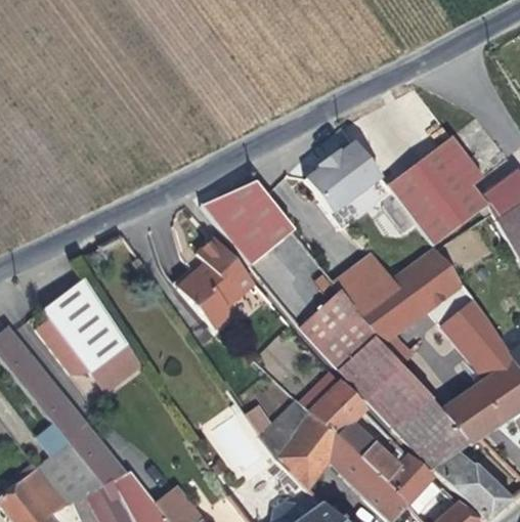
[(388,187),(393,193),(431,246),(487,205),(483,198),(482,199),(474,188),(477,185),(484,180),(452,139),(388,187)]
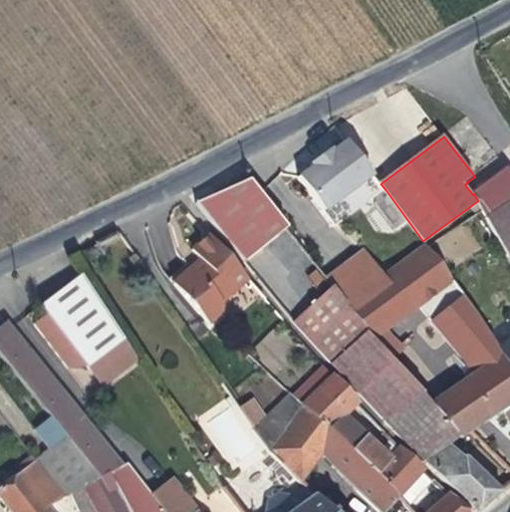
[(380,184),(348,141),(334,151),(332,148),(313,162),(314,165),(300,175),(334,225),(386,190),(380,184)]
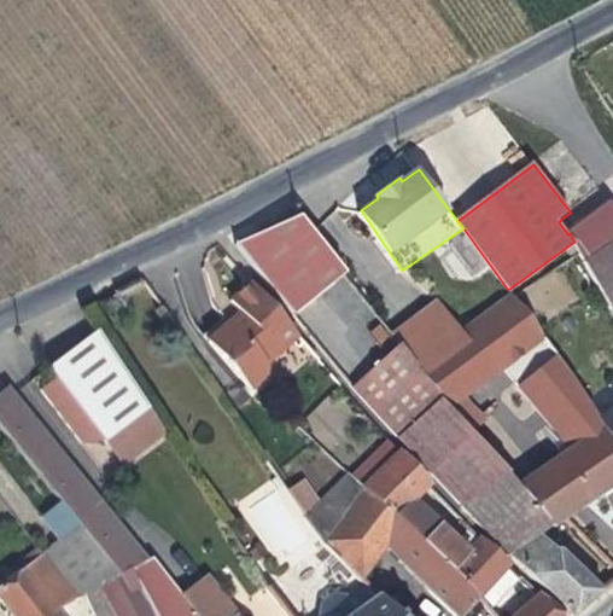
[(612,204),(611,203),(570,233),(574,242),(607,306),(612,317),(612,204)]
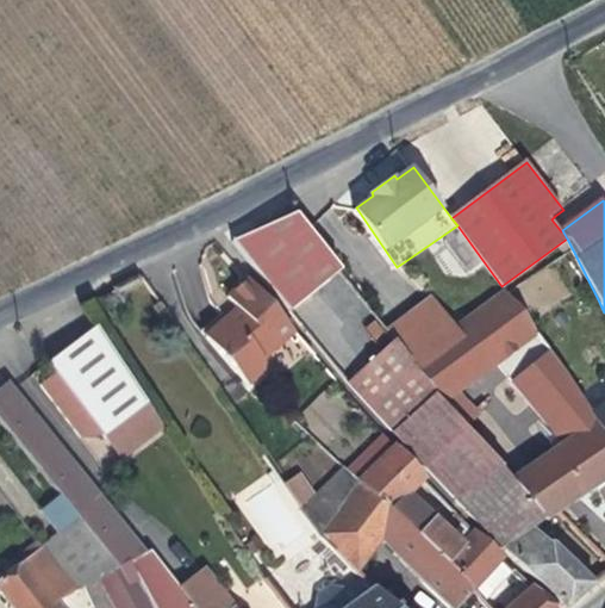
[(341,266),(294,209),(235,239),(268,281),(292,308),(341,266)]
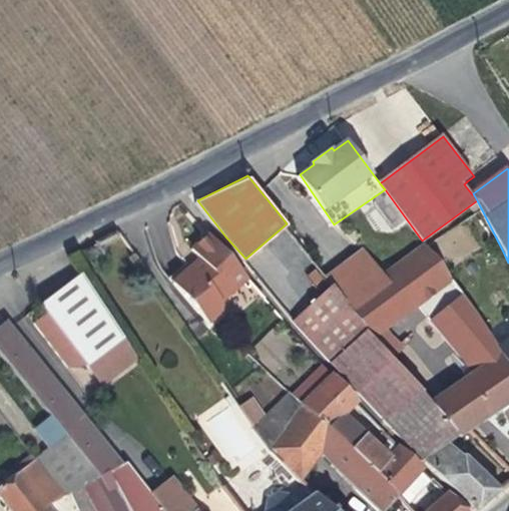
[(240,268),(209,232),(193,245),(200,253),(205,259),(197,267),(192,262),(175,279),(211,321),(223,310),(223,296),(235,286),(228,278),(240,268)]
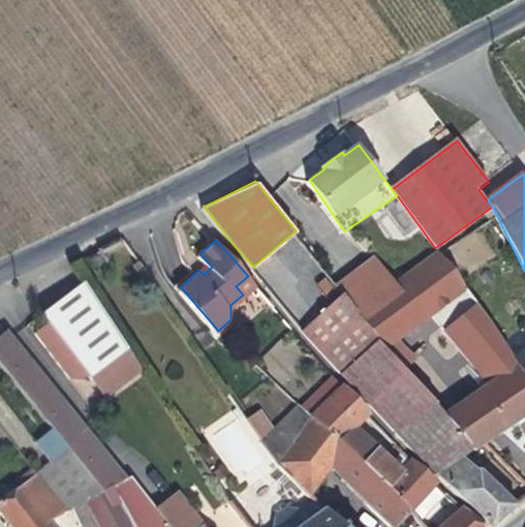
[(440,254),(396,285),(359,311),(378,340),(384,349),(387,347),(402,337),(435,312),(454,336),(486,312),(440,254)]
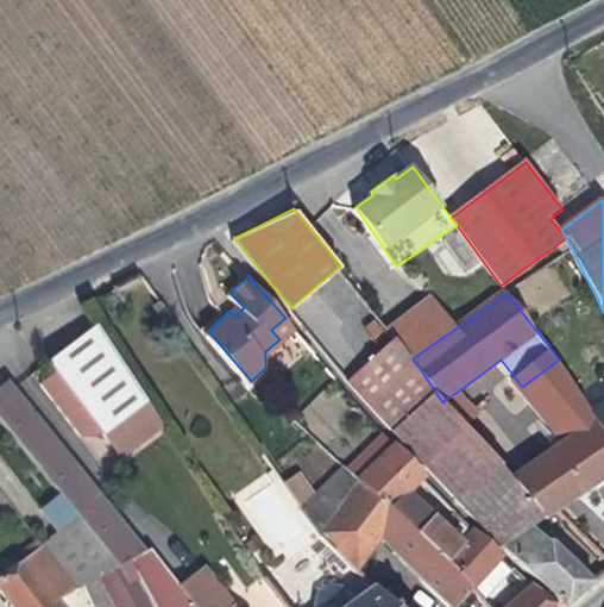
[(434,299),(392,329),(397,336),(413,358),(455,329),(434,299)]
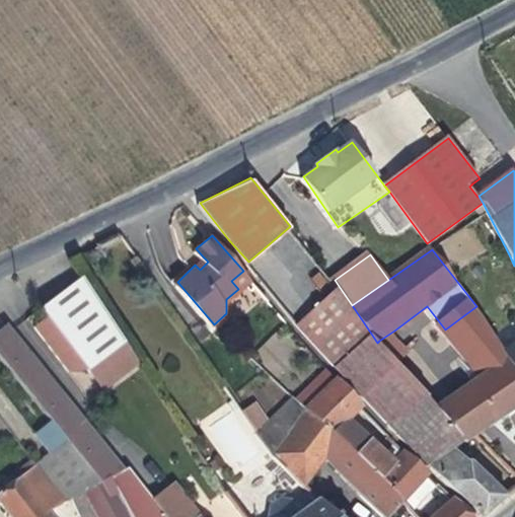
[(208,262),(203,256),(195,265),(200,270),(208,262)]
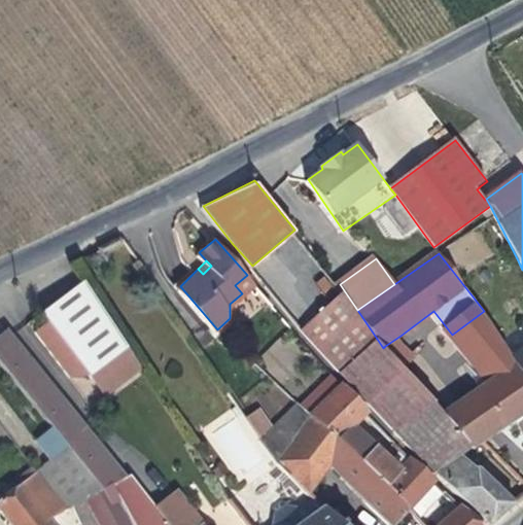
[(254,282),(247,275),(235,285),(242,293),(254,282)]
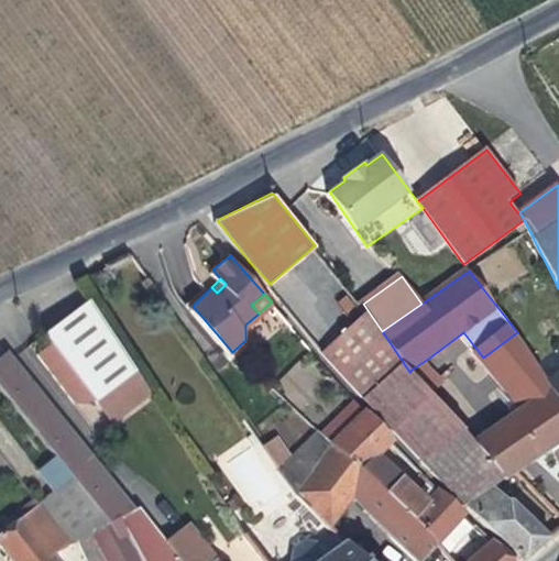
[(91,296),(45,329),(109,414),(149,384),(91,296)]
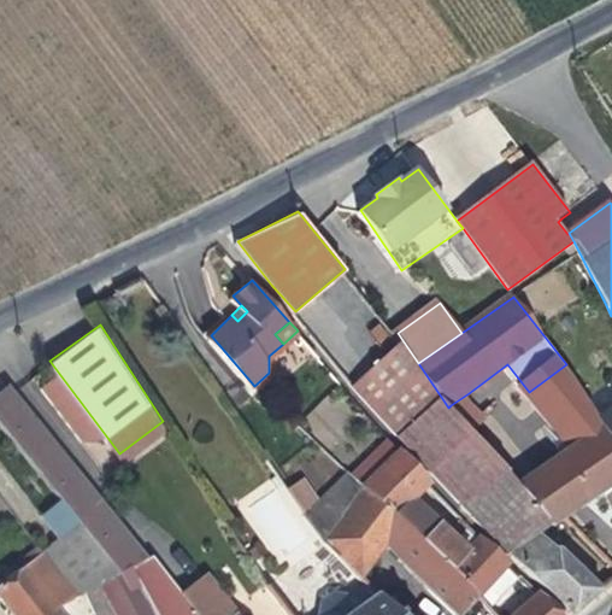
[(402,340),(354,381),(398,432),(441,397),(418,363),(402,340)]
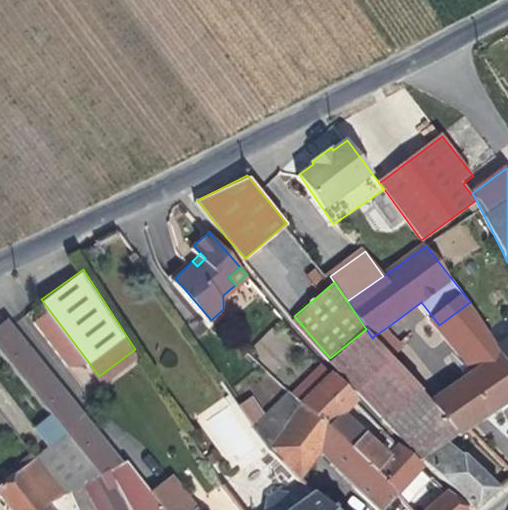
[(484,321),(470,302),(439,325),(476,370),(468,376),(489,416),(507,403),(507,358),(499,345),(484,321)]
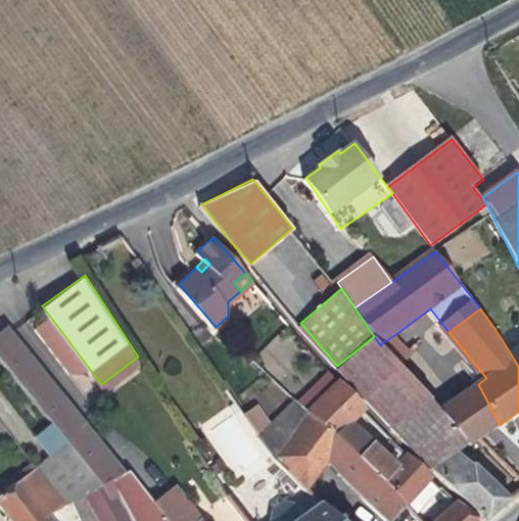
[(9,323),(0,330),(0,351),(68,441),(104,487),(81,496),(93,520),(135,520),(112,481),(126,471),(9,323)]
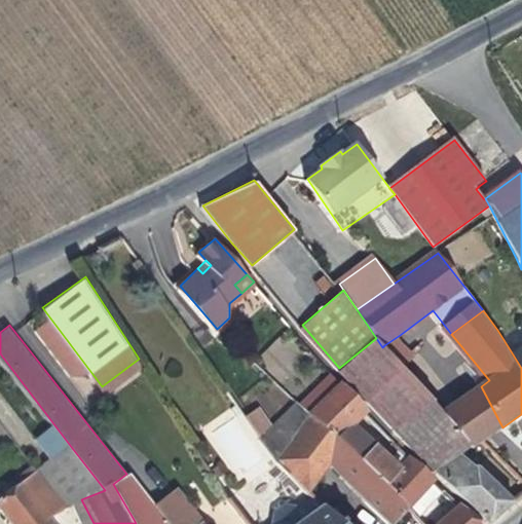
[(384,345),(397,359),(402,364),(415,356),(400,335),(384,345)]
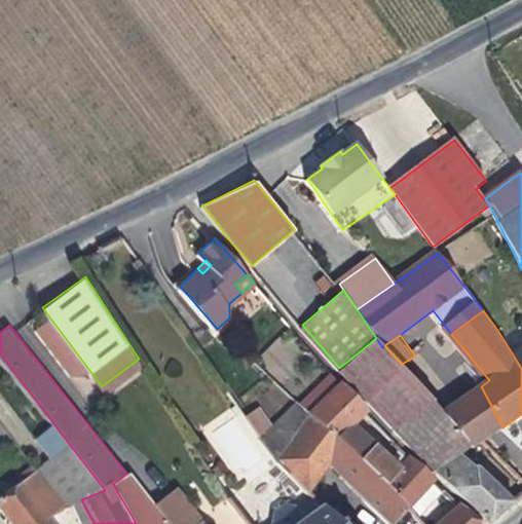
[(376,338),(339,368),(395,428),(458,493),(489,522),(515,502),(477,466),(472,466),(462,455),(474,447),(445,411),(402,364),(397,359),(395,361),(382,347),(376,338)]
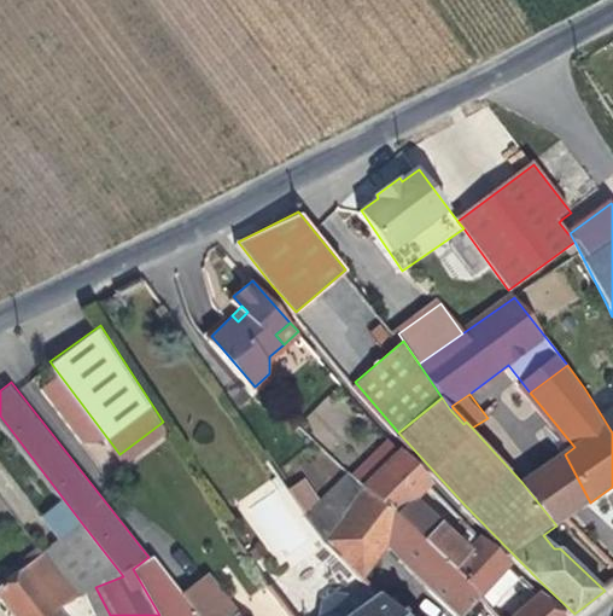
[(451,406),(449,408),(463,424),(466,422),(451,406)]
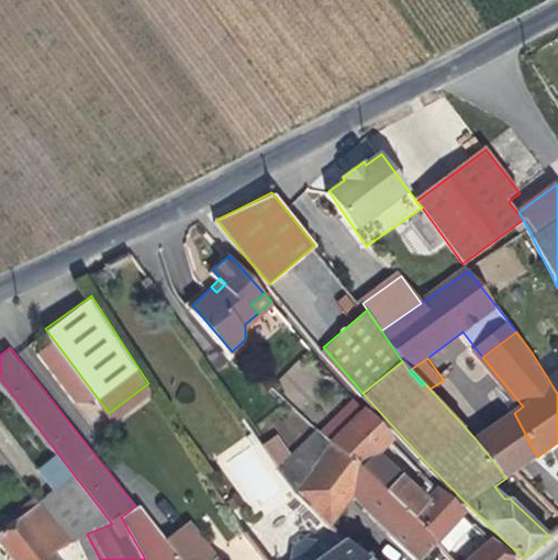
[(557,371),(548,379),(557,393),(557,371)]
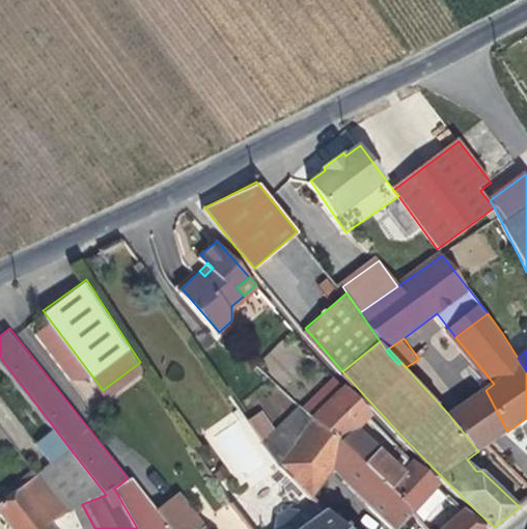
[(140,362),(103,390),(106,394),(144,367),(140,362)]
